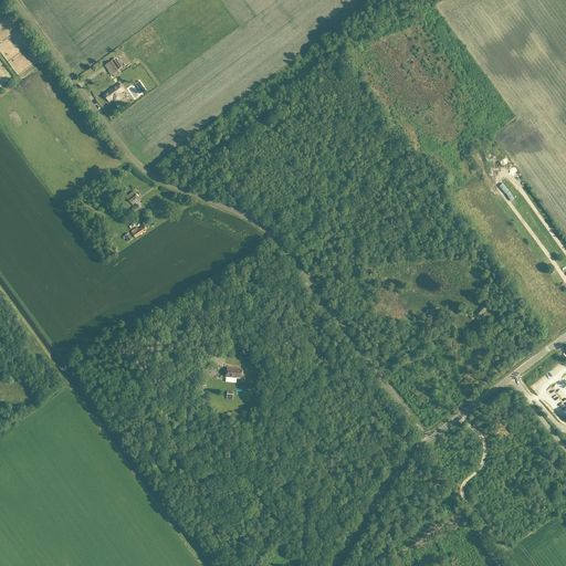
[(108,72),(112,75),(117,71),(121,69),(114,60),(105,66),(106,66),(109,71),(108,72)]
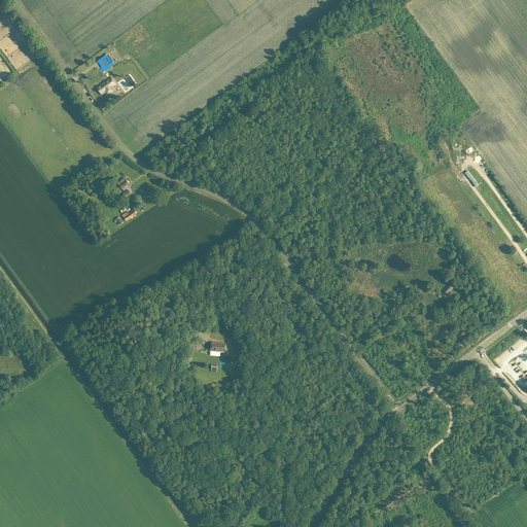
[(129,76),(126,78),(132,86),(135,84),(129,76)]
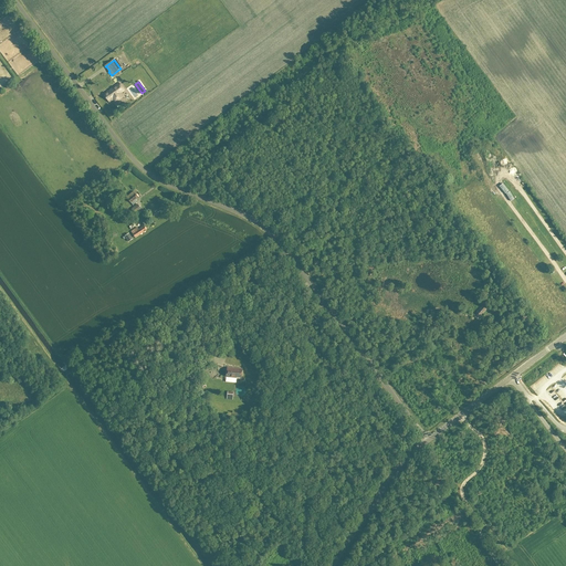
[(103,95),(108,103),(113,100),(115,103),(122,98),(118,94),(124,91),(119,84),(103,95)]
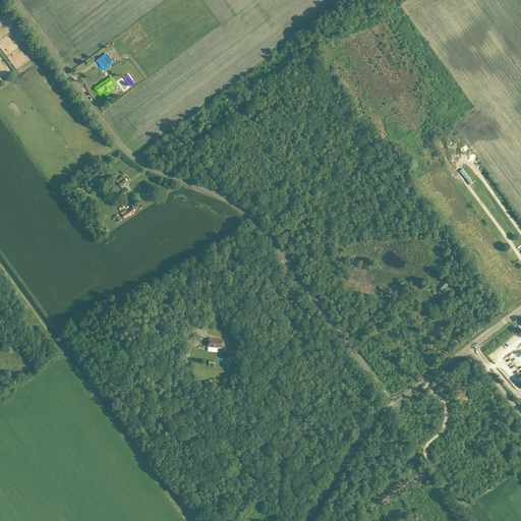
[(126,184),(128,183),(123,176),(116,182),(122,189),(126,185),(126,184)]
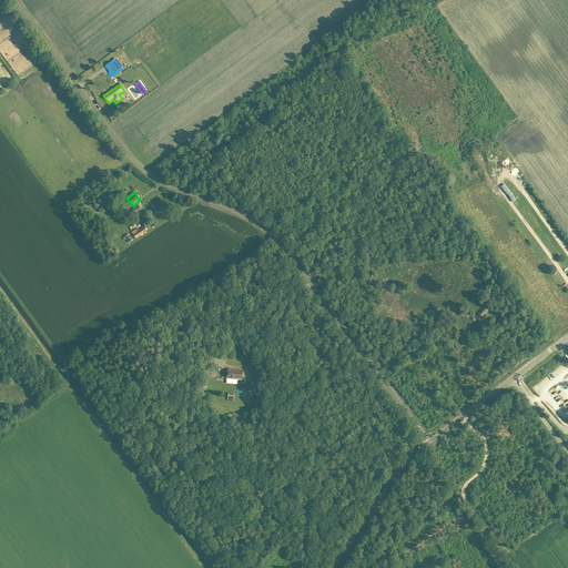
[(132,210),(135,214),(138,216),(141,213),(140,212),(141,210),(138,205),(132,210)]
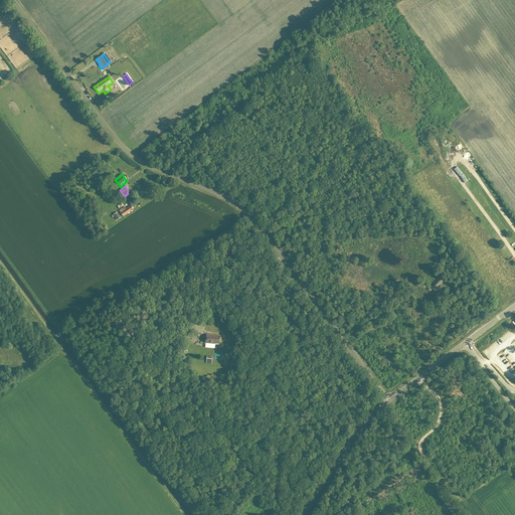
[(127,209),(125,207),(120,211),(123,216),(133,210),(131,206),(127,209)]
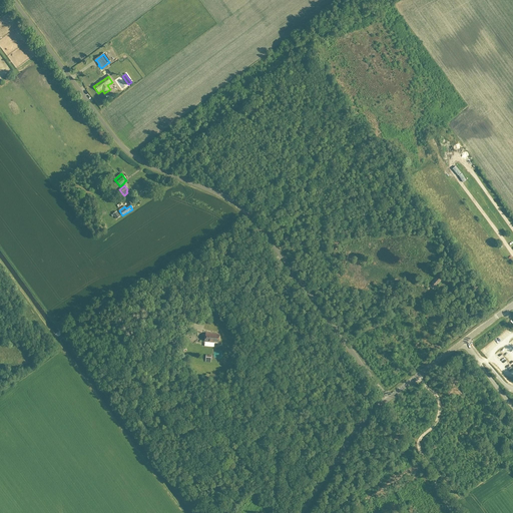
[(438,278),(436,278),(431,284),(432,286),(433,287),(435,287),(440,282),(440,280),(438,278)]
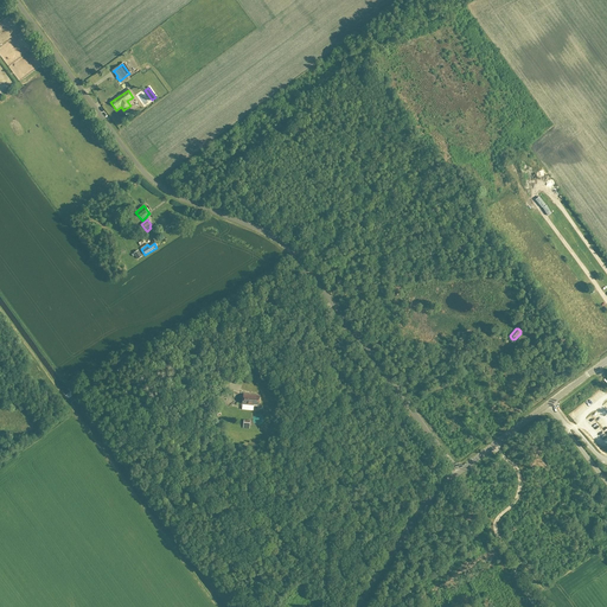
[(223,366),(216,370),(219,378),(227,375),(223,366)]
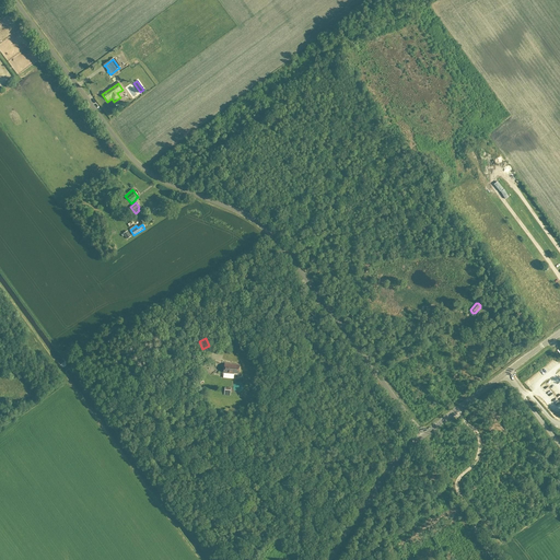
[(224,364),(224,373),(231,374),(232,373),(238,374),(240,365),(224,364)]
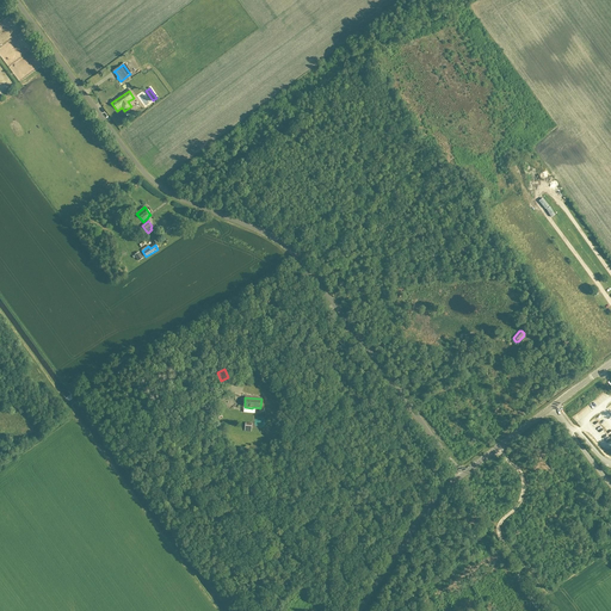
[(198,402),(202,417),(211,414),(208,400),(198,402)]
